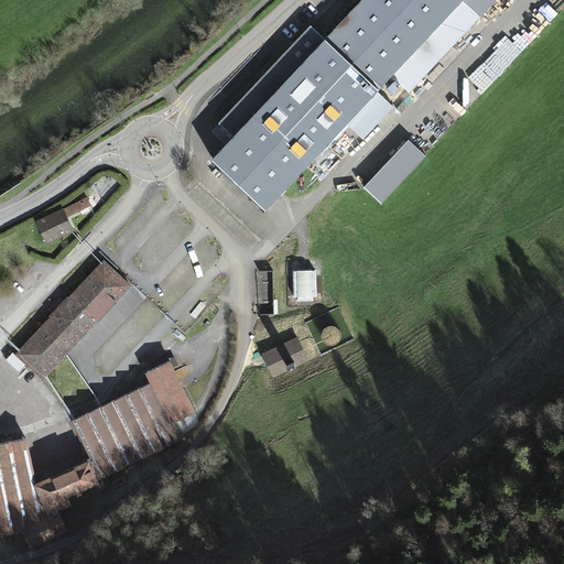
[(496,0),(360,0),(323,40),(308,25),(214,123),(229,138),(208,160),(262,212),(346,125),(361,139),(391,109),(375,94),(391,76),(408,93),(496,0)]
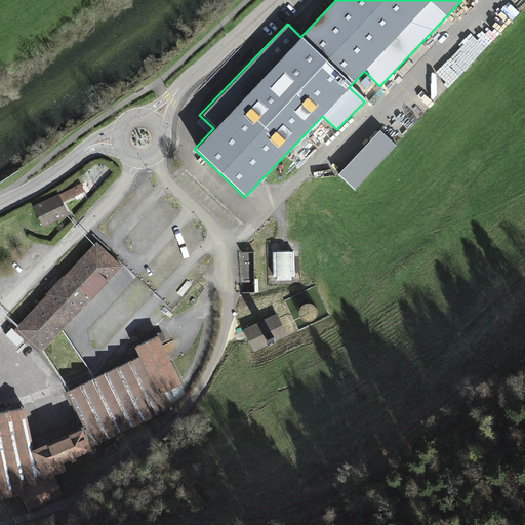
[(487,51),(455,22),(382,98),(413,127),(487,51)]
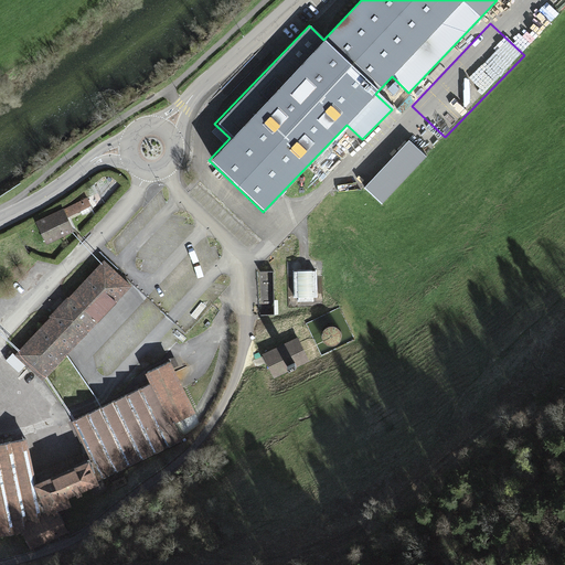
[(424,159),(407,144),(363,191),(380,205),(424,159)]
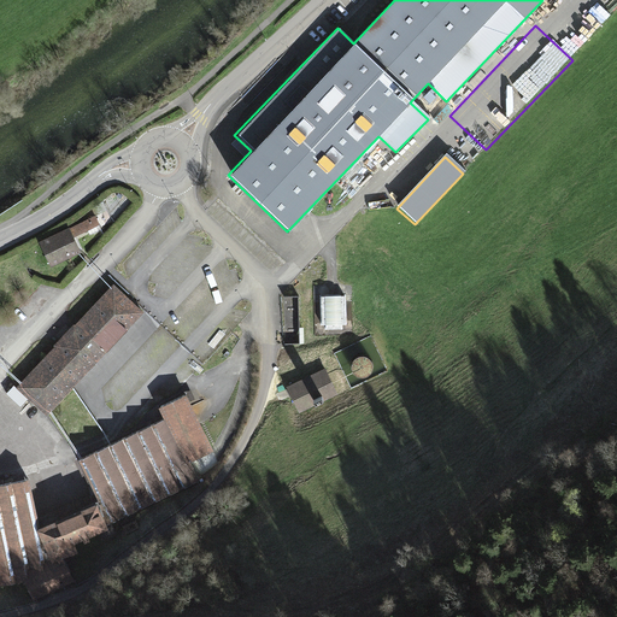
[(93,218),(36,244),(47,268),(78,253),(72,240),(98,228),(93,218)]
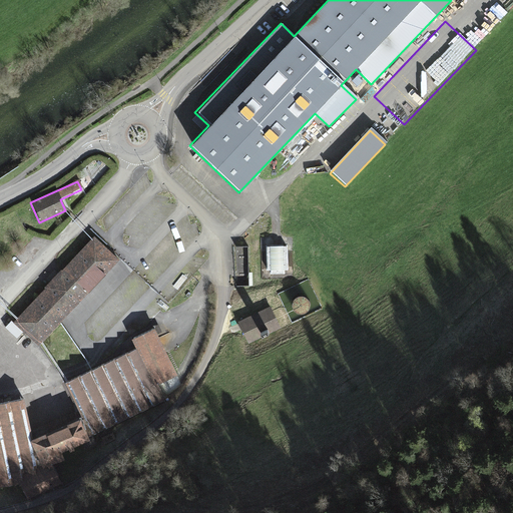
[(116,262),(93,238),(12,321),(36,344),(116,262)]
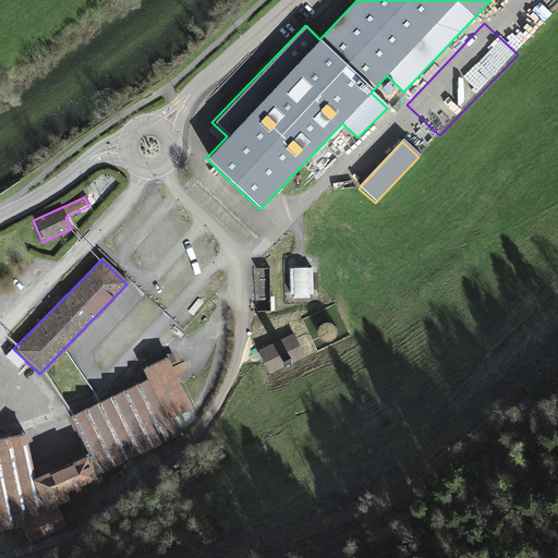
[(311,267),(289,268),(289,298),(312,298),(311,267)]
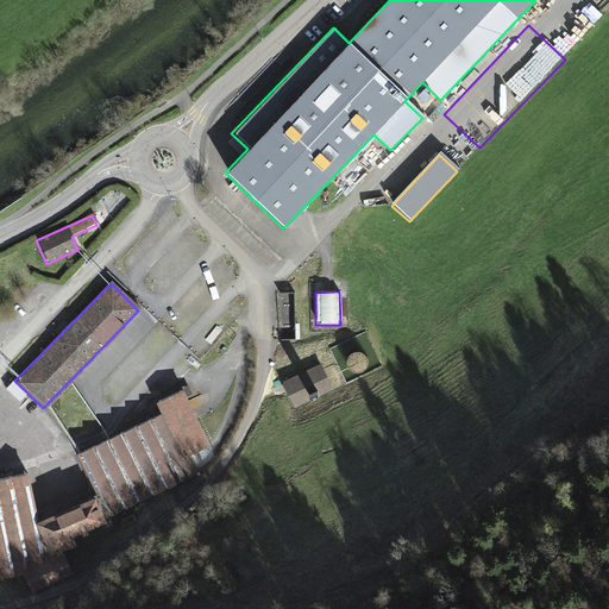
[(356,374),(359,375),(363,374),(366,372),(369,370),(371,366),(371,363),(370,359),(369,356),(365,353),(362,352),(358,352),(355,353),(352,356),(350,358),(349,362),(349,365),(351,369),(353,372),(356,374)]
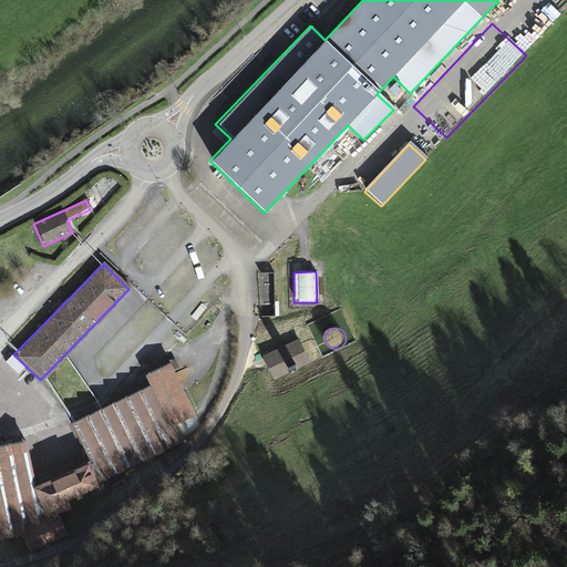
[(309,362),(296,339),(263,357),(275,380),(309,362)]
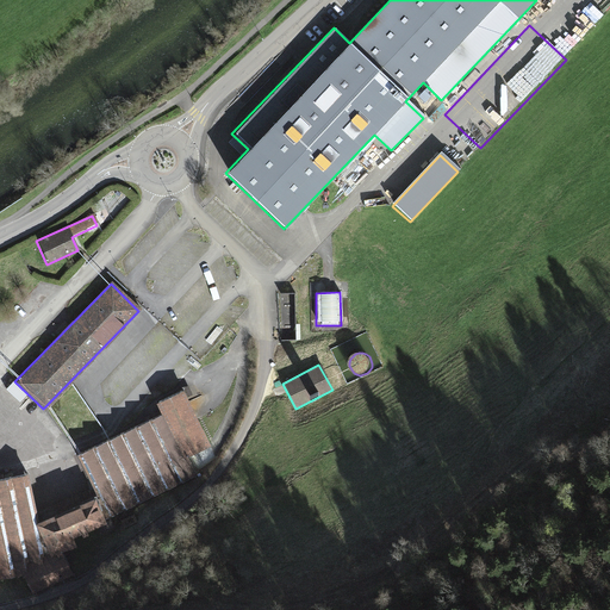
[(37,521),(47,558),(111,529),(107,517),(185,477),(180,461),(213,447),(185,391),(157,404),(161,412),(79,455),(97,495),(37,521)]
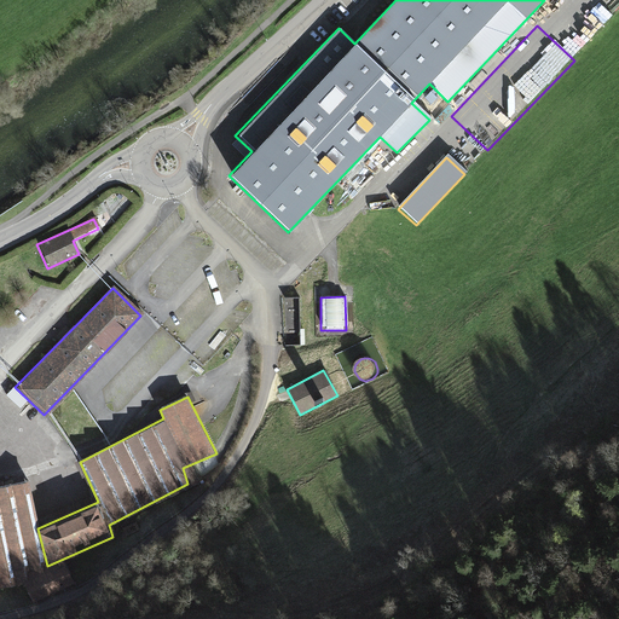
[(0,588),(50,577),(47,566),(38,528),(28,481),(0,487),(0,588)]
